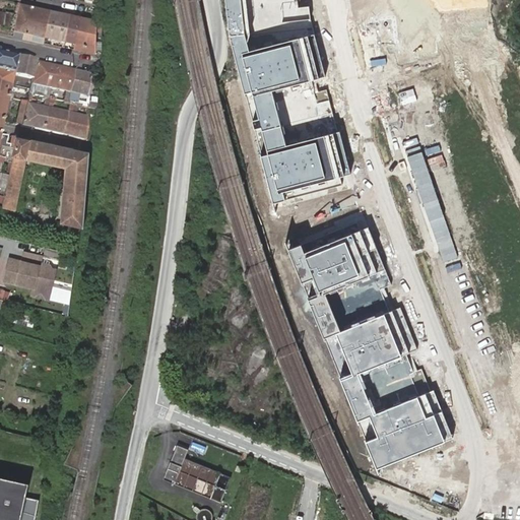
[(339,178),(351,173),(342,131),(287,146),(271,91),(326,78),(315,36),(249,51),(246,35),(242,0),(226,0),(232,36),(274,202),(342,186),(339,178)]
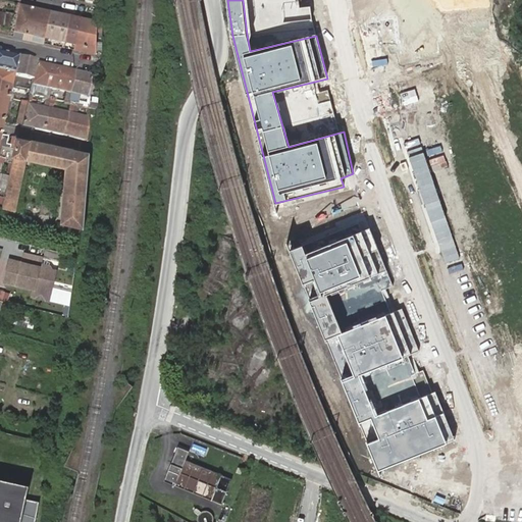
[(52,10),(20,3),(13,37),(22,39),(24,33),(42,37),(40,43),(44,43),(46,38),(52,10)]
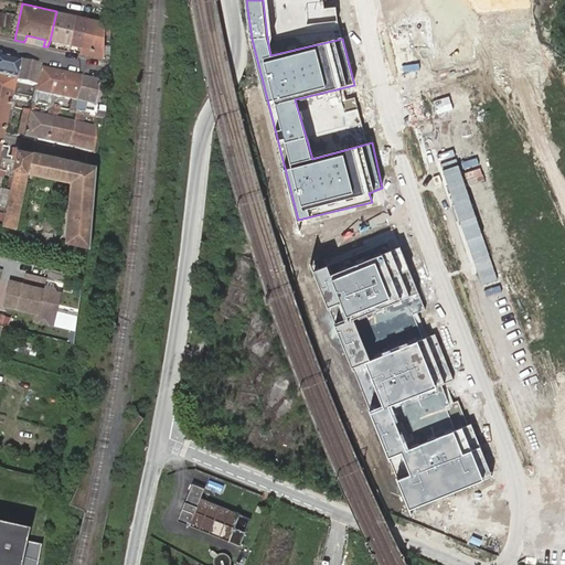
[(0,10),(0,25),(11,28),(14,14),(7,12),(7,13),(0,10)]
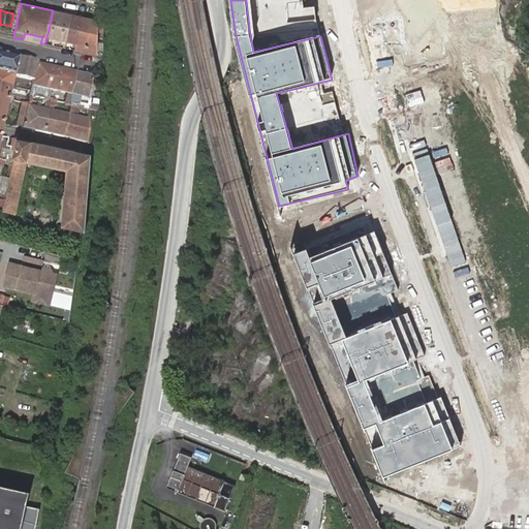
[(67,42),(72,14),(53,10),(47,38),(67,42)]
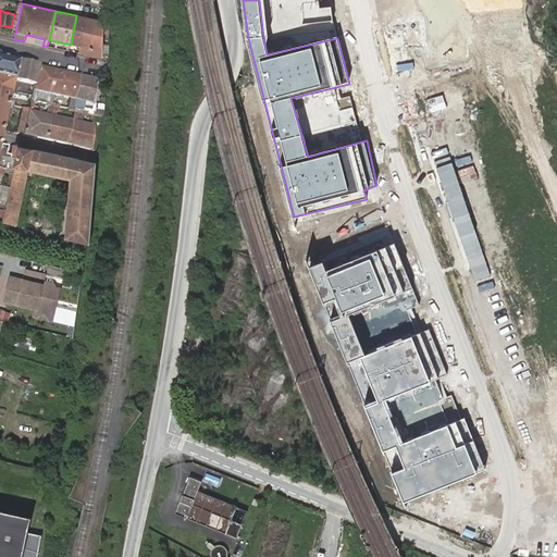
[(76,52),(79,53),(81,47),(82,47),(87,17),(76,15),(71,45),(77,46),(76,52)]
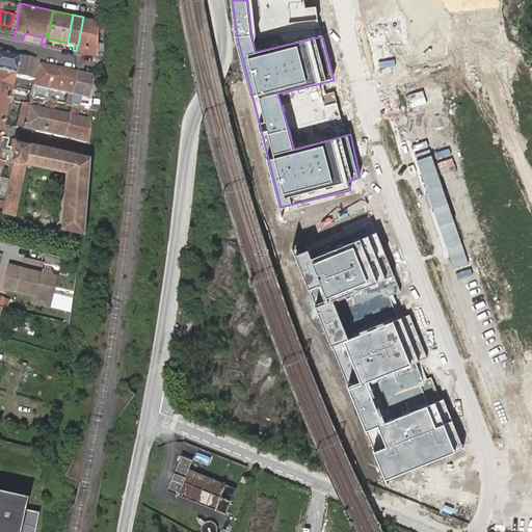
[(76,51),(98,55),(100,21),(83,17),(78,45),(77,45),(76,51)]
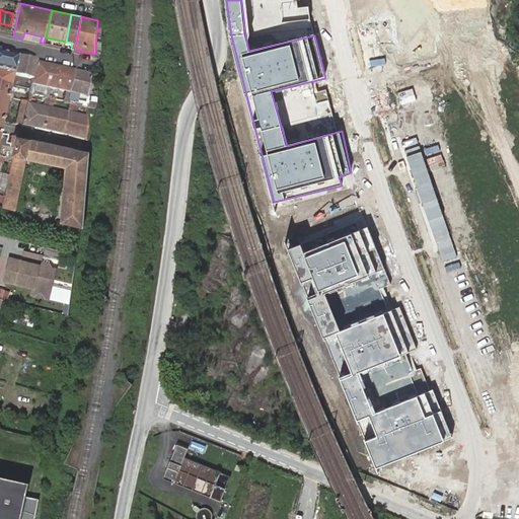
[(24,32),(22,39),(40,43),(42,36),(24,32)]
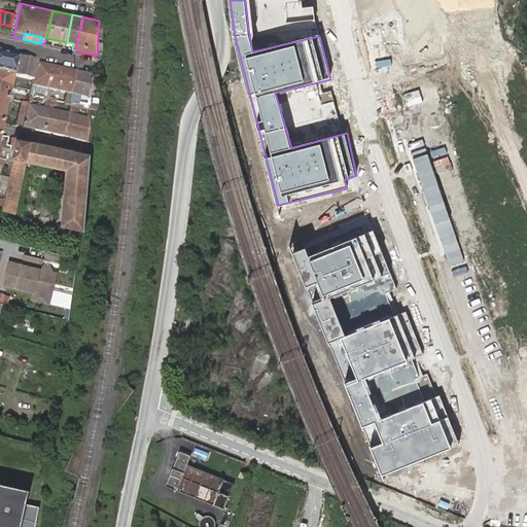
[(15,58),(0,55),(0,72),(11,76),(32,80),(35,63),(15,58)]
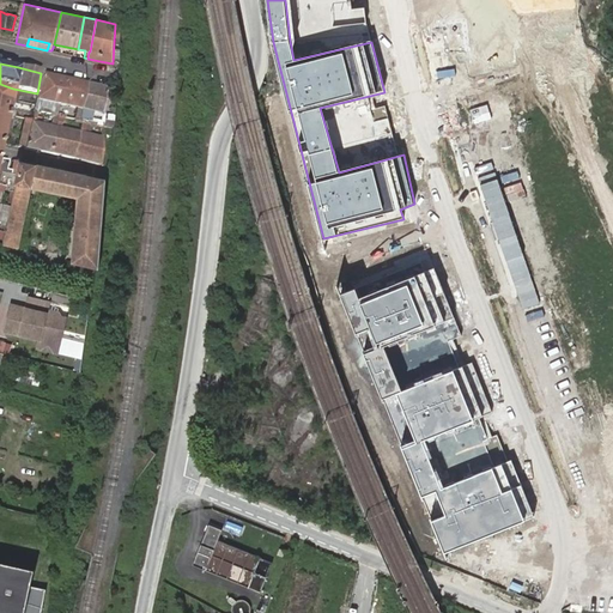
[(59,104),(65,78),(41,73),(37,93),(36,99),(34,110),(36,110),(56,114),(59,104)]
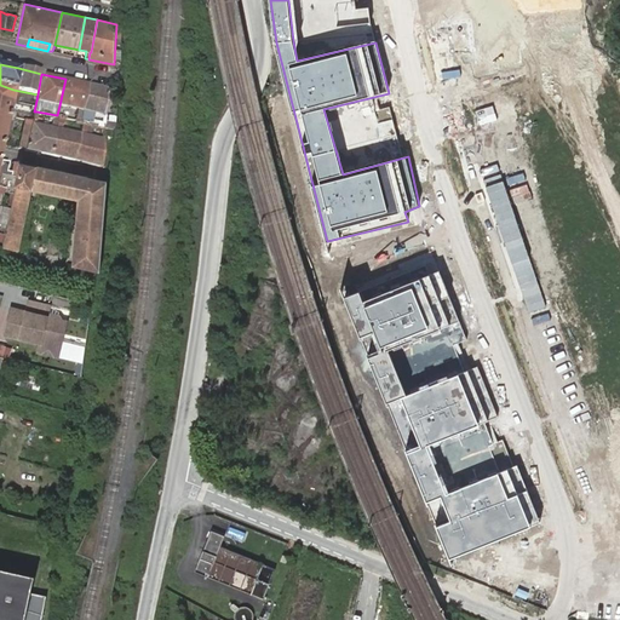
[(78,109),(82,110),(87,84),(65,79),(59,105),(57,115),(62,116),(64,107),(78,109)]
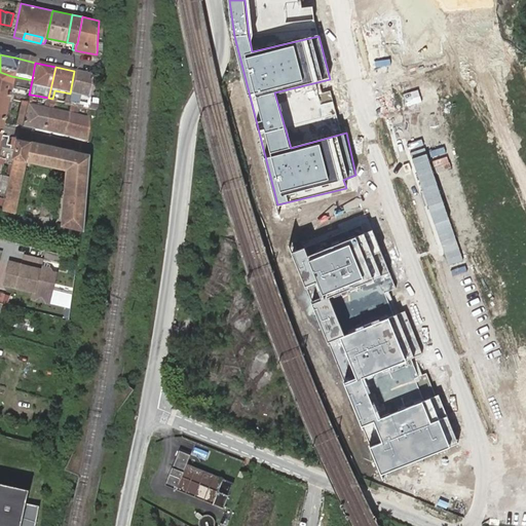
[(89,98),(91,75),(74,71),(70,94),(68,104),(70,104),(79,106),(88,108),(98,110),(98,100),(89,98)]
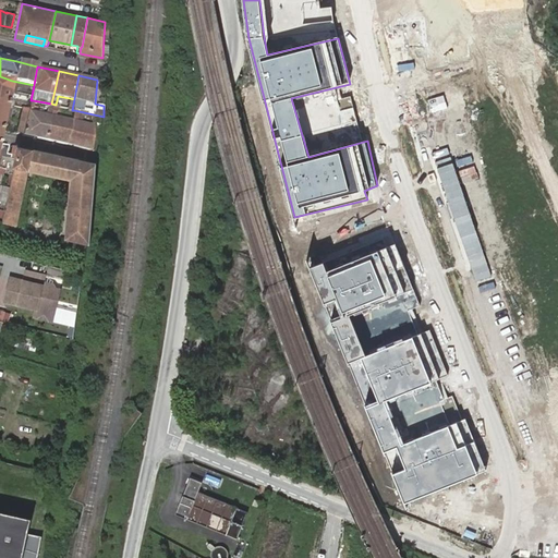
[(0,76),(0,102),(7,105),(12,81),(0,76)]
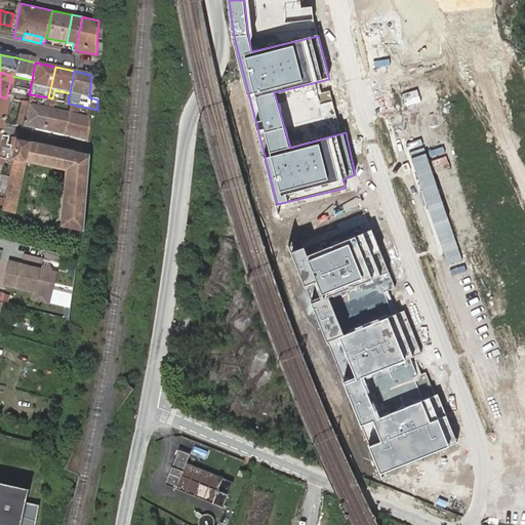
[(0,122),(1,123),(4,111),(9,112),(11,99),(6,98),(0,96),(0,122)]
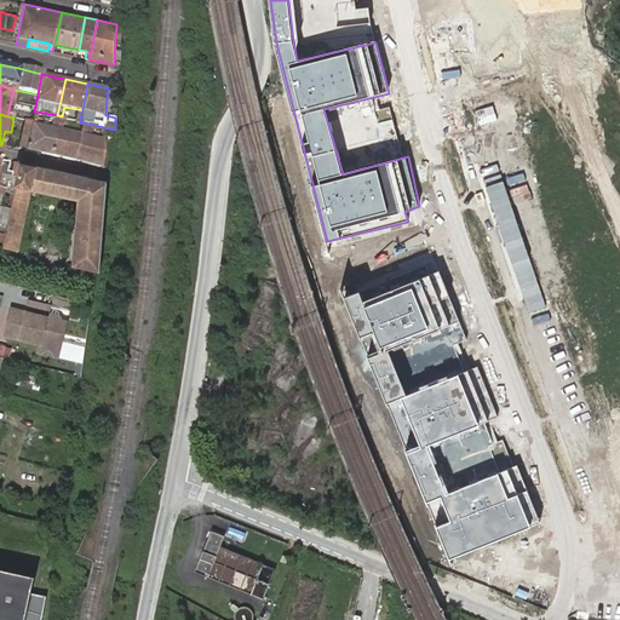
[(30,124),(26,150),(50,155),(56,128),(52,127),(35,125),(38,115),(33,115),(32,121),(30,124)]
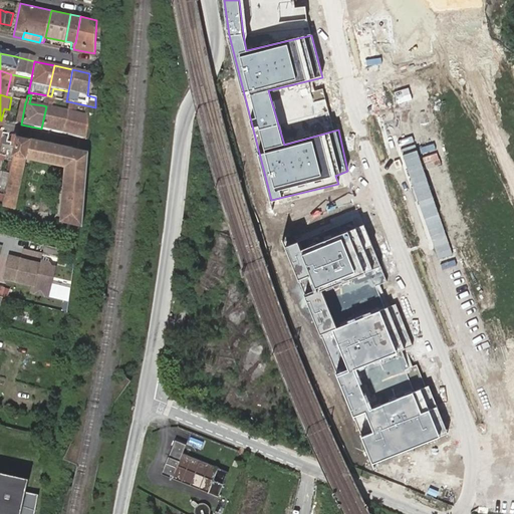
[(48,97),(46,106),(41,129),(61,133),(66,111),(50,107),(53,98),(53,97),(51,96),(47,95),(47,97),(48,97)]
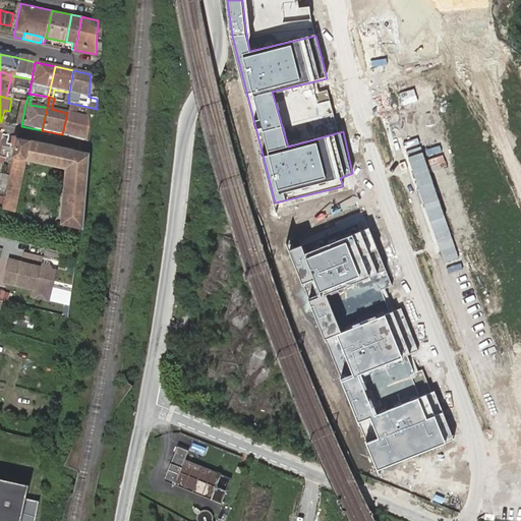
[(18,113),(16,125),(21,126),(25,104),(26,102),(20,101),(18,113)]
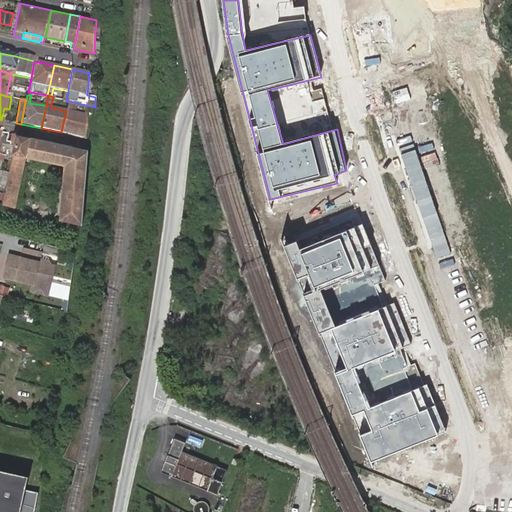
[(61,132),(84,137),(86,115),(75,113),(77,103),(68,101),(66,111),(61,132)]
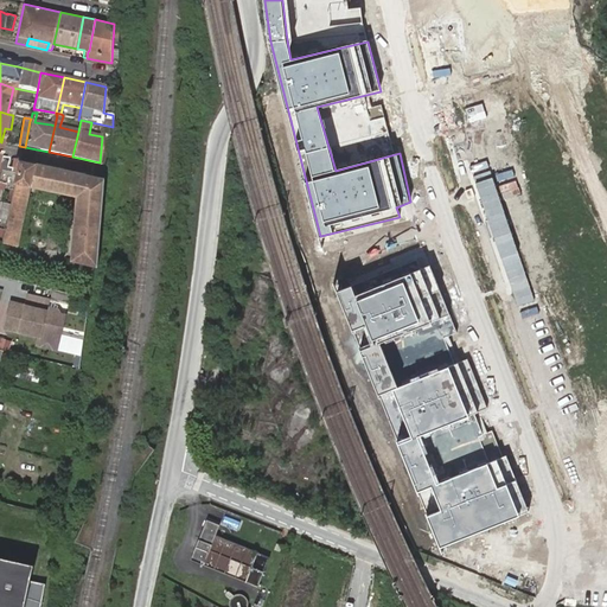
[(0,172),(19,177),(21,163),(16,160),(14,170),(0,165),(0,172)]
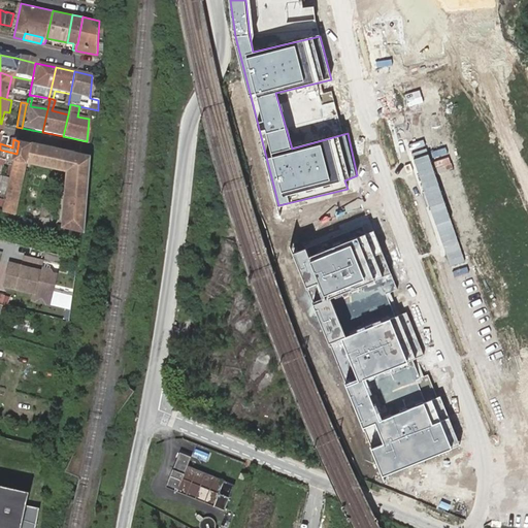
[(14,213),(27,160),(30,143),(19,141),(17,154),(15,158),(13,165),(11,176),(8,192),(6,199),(3,210),(14,213)]
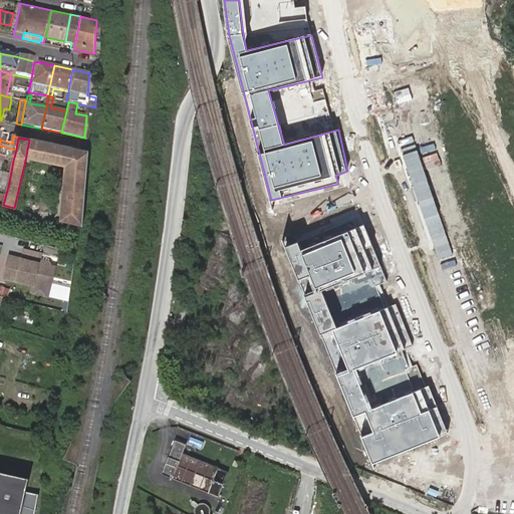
[(26,156),(66,165),(70,148),(30,140),(29,140),(26,156)]
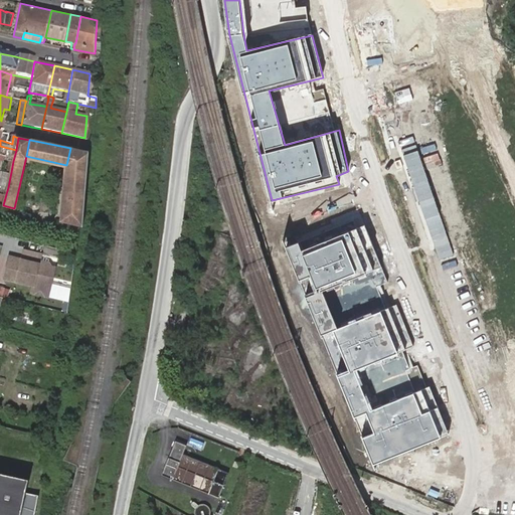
[(62,219),(79,223),(82,224),(89,152),(70,148),(66,165),(62,214),(62,219)]
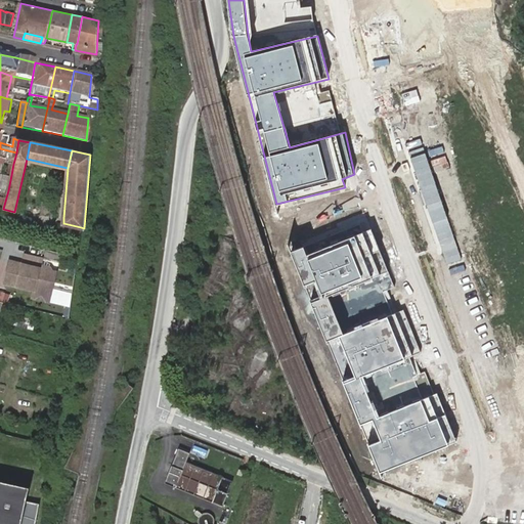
[(2,174),(11,175),(13,164),(6,162),(5,162),(2,174)]
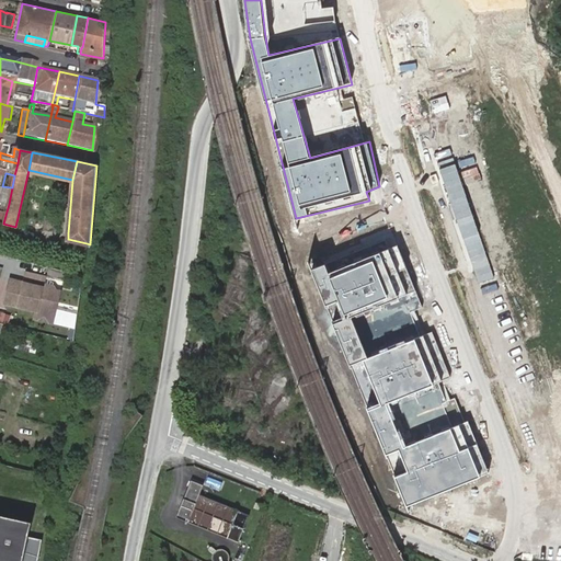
[(0,202),(9,204),(12,187),(2,186),(0,185),(0,202)]
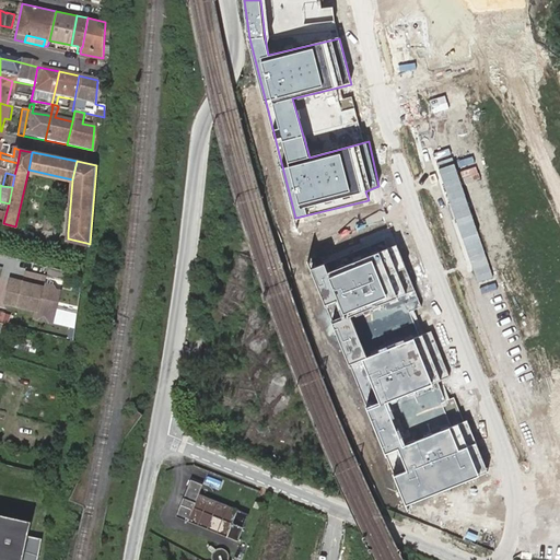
[(318,273),(301,281),(316,319),(328,315),(335,330),(324,335),(342,378),(358,372),(375,416),(364,420),(385,469),(398,464),(407,485),(396,489),(405,512),(487,478),(467,431),(394,461),(374,411),(454,378),(433,330),(361,361),(348,330),(421,301),(403,254),(323,287),(318,273)]
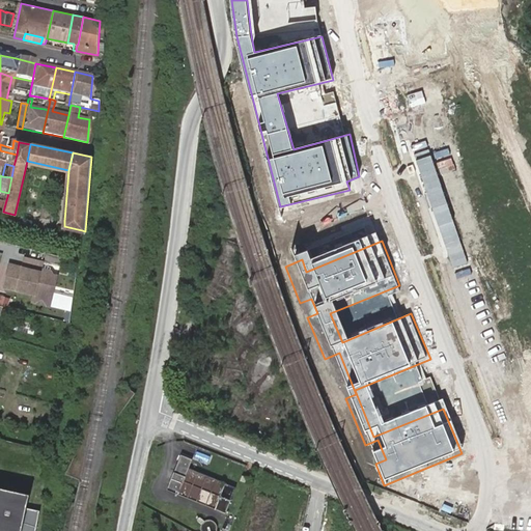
[(9,270),(5,286),(52,299),(57,276),(53,275),(51,272),(42,270),(44,263),(26,258),(24,268),(16,266),(9,270)]
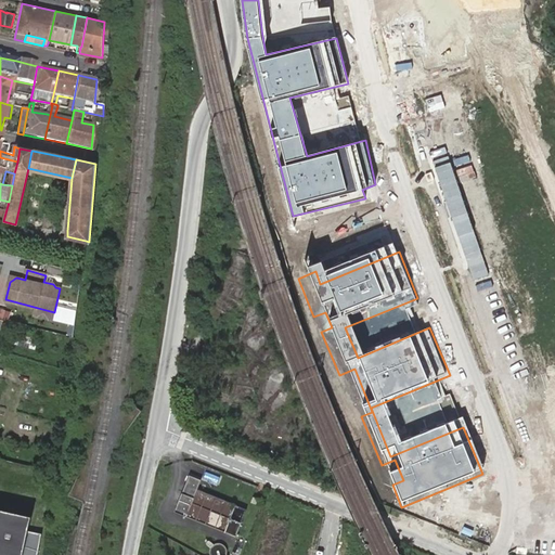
[(37,339),(9,333),(7,344),(35,350),(37,339)]
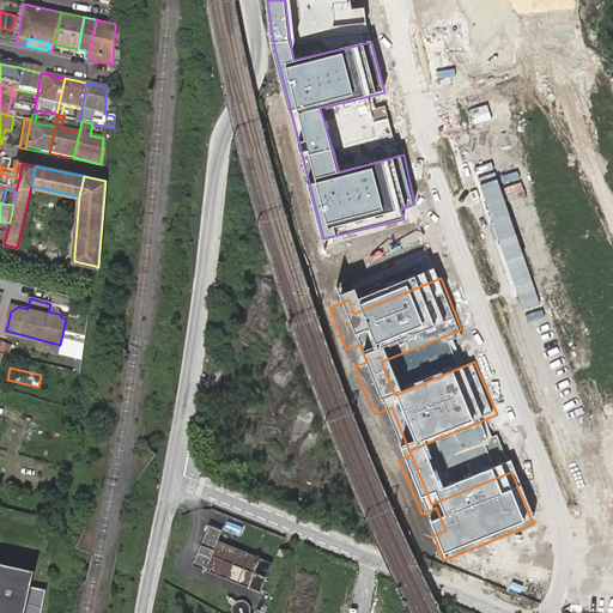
[(217,541),(222,530),(208,525),(192,565),(260,594),(272,564),(217,541)]
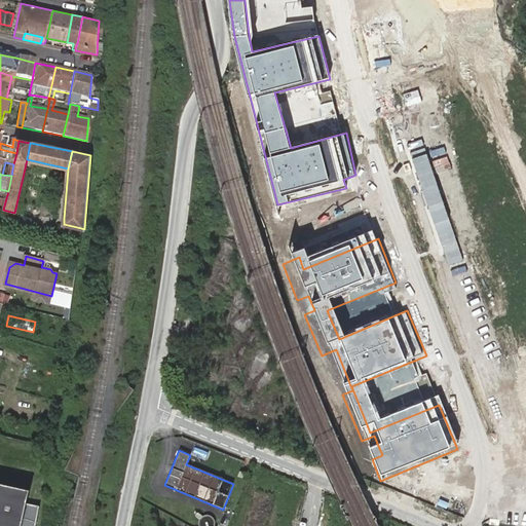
[(247,480),(249,475),(240,471),(237,477),(247,480)]
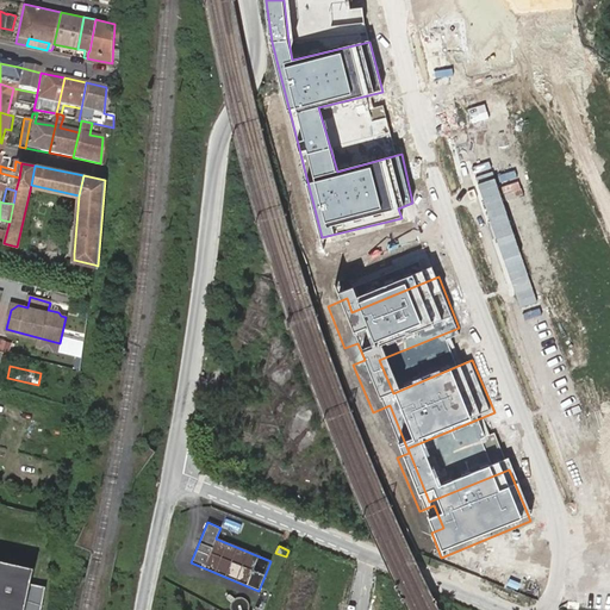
[(0,609),(39,609),(44,589),(29,585),(32,568),(0,561),(0,609)]
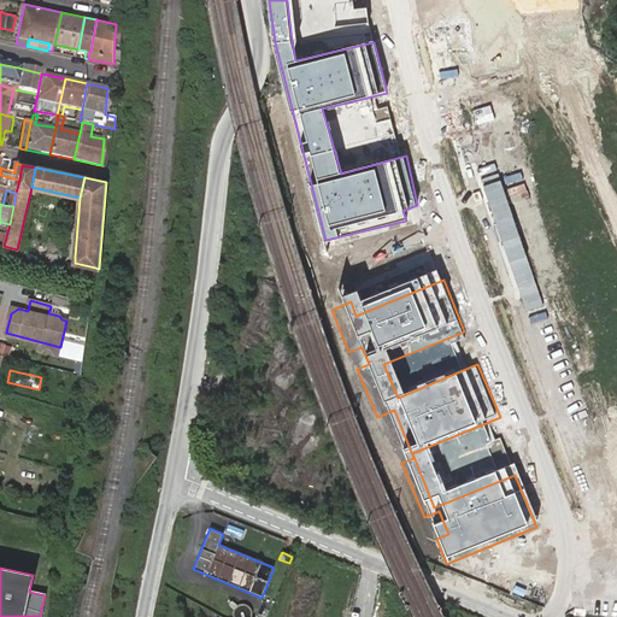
[(235,611),(234,615),(234,616),(252,616),(253,616),(253,611),(251,609),(248,606),(244,605),(240,605),(236,605),(236,603),(235,601),(233,601),(231,603),(231,605),(233,607),(235,607),(236,609),(235,611)]
